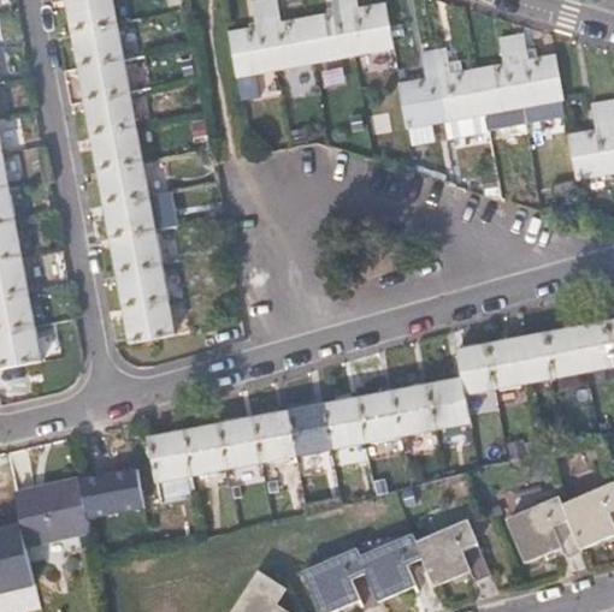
[(117,22),(113,0),(69,0),(74,29),(117,22)]
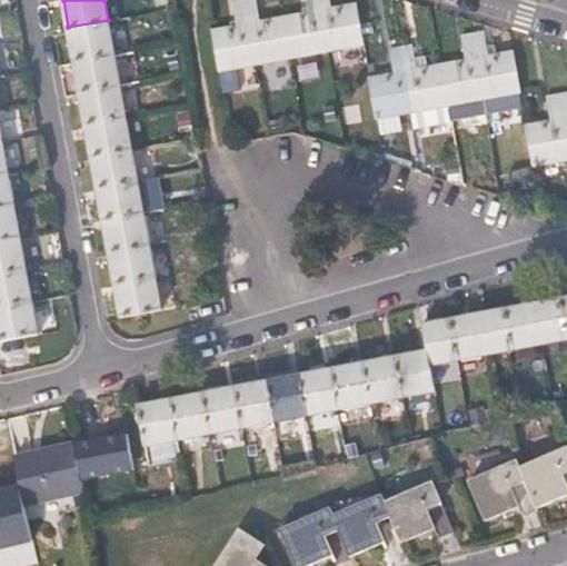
[(256,62),(242,0),(232,0),(236,23),(211,28),(218,70),(256,62)]
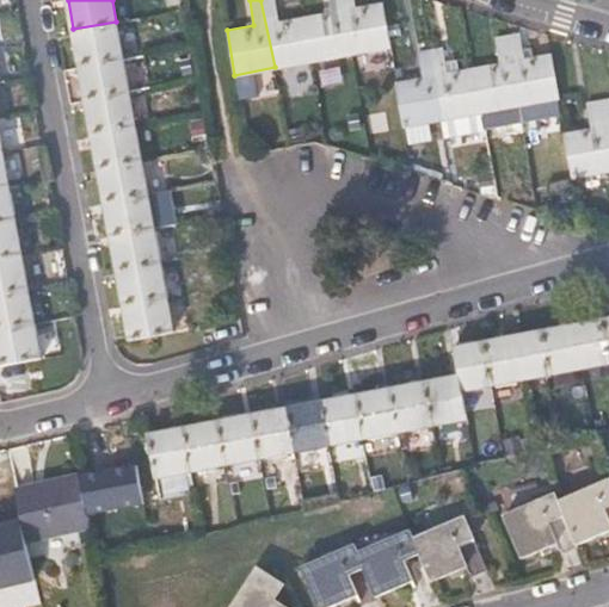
[(313,60),(305,16),(278,19),(275,0),(260,0),(275,67),(313,60)]
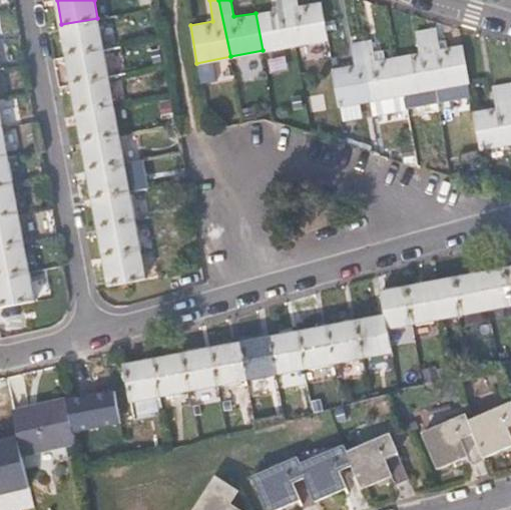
[(295,45),(287,0),(276,0),(277,8),(256,13),(263,50),(295,45)]
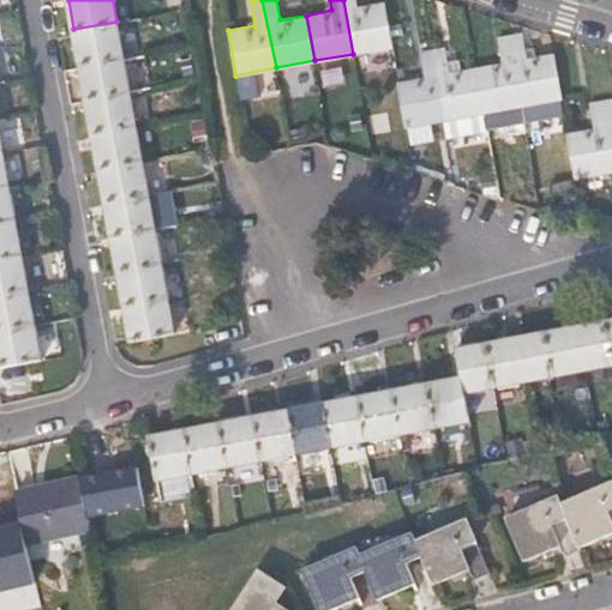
[(391,47),(383,2),(357,6),(355,0),(343,0),(353,54),(391,47)]
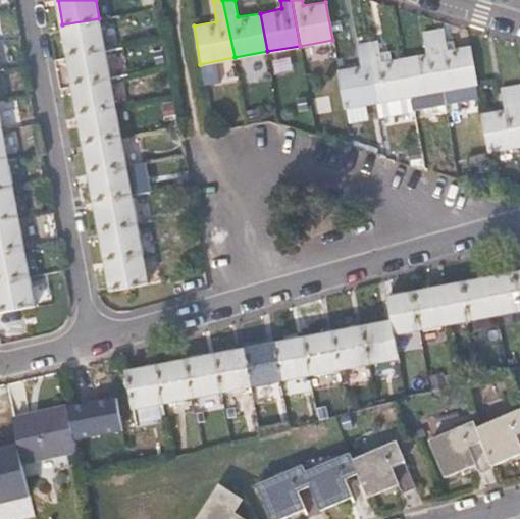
[(104,47),(99,18),(62,24),(67,53),(104,47)]
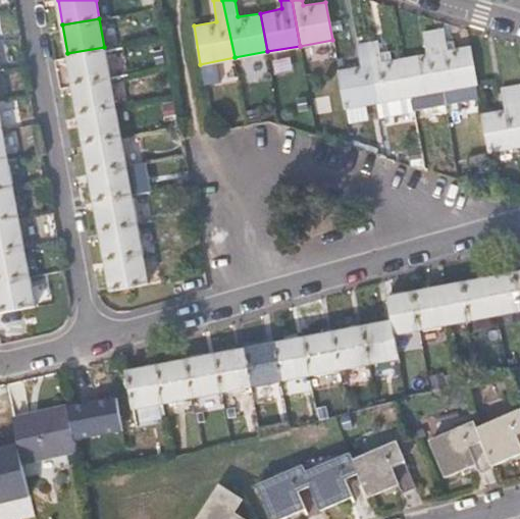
[(476,84),(468,45),(447,50),(442,28),(431,29),(443,90),(476,84)]
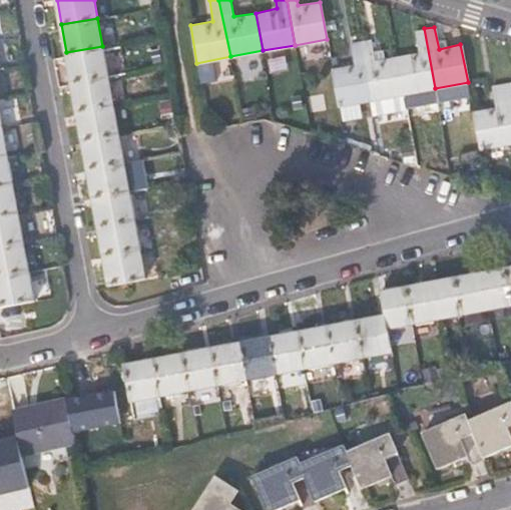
[(435,88),(424,28),(414,30),(418,52),(395,56),(402,94),(435,88)]
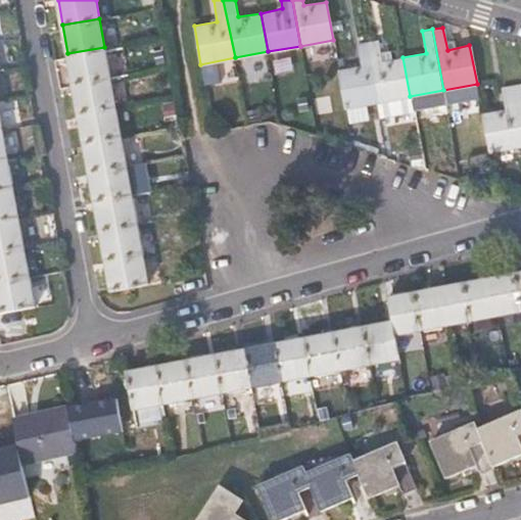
[(410,96),(403,57),(382,61),(377,39),(368,41),(379,102),(410,96)]
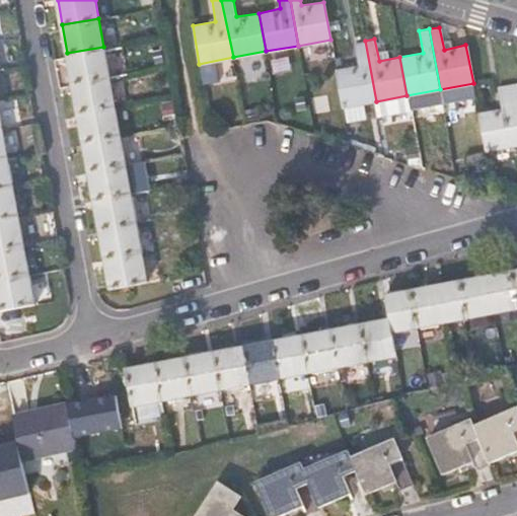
[(376,101),(365,41),(355,43),(358,65),(336,69),(342,107),(376,101)]
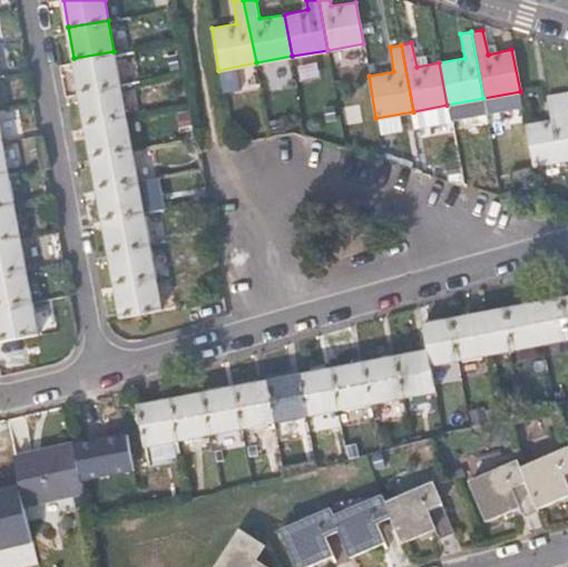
[(119,84),(114,51),(74,58),(79,91),(119,84)]
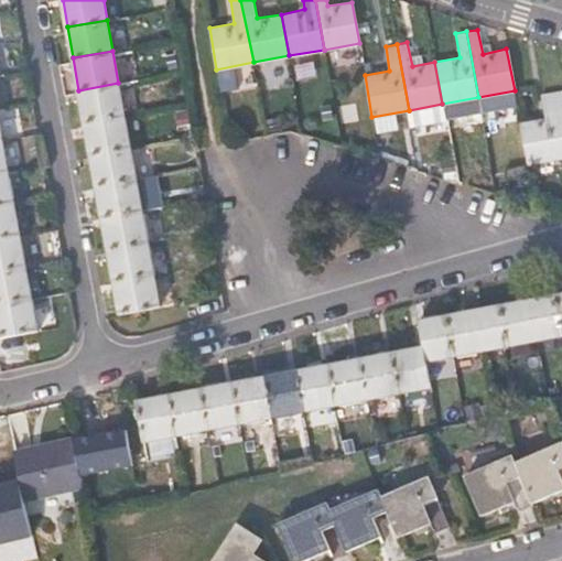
[(125,116),(118,83),(78,90),(85,122),(125,116)]
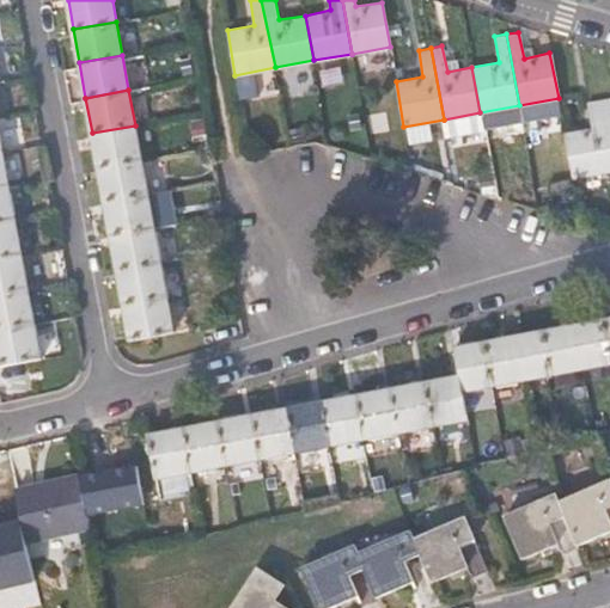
[(609,98),(599,99),(601,116),(609,161),(609,98)]
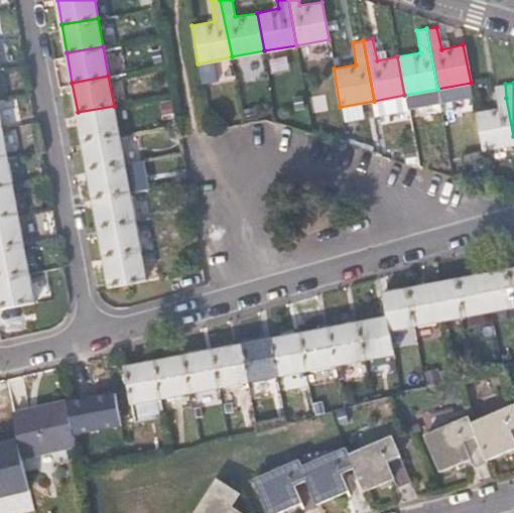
[(513,142),(513,136),(506,98),(505,84),(493,86),(497,108),(476,112),(482,149),(513,142)]
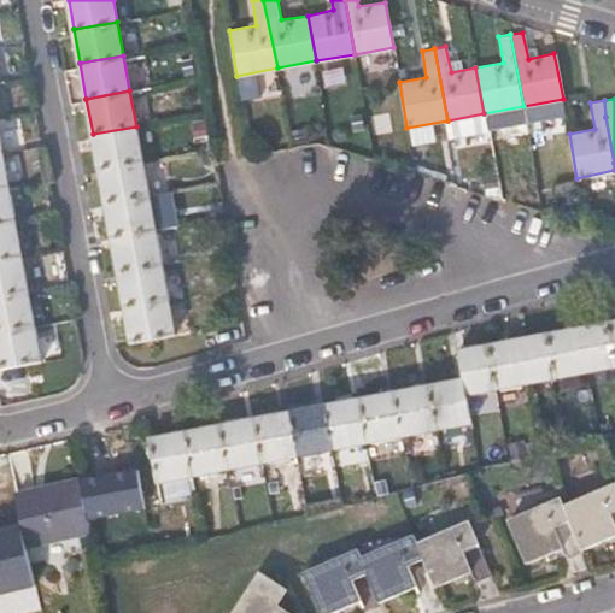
[(142,161),(136,127),(93,134),(99,169),(142,161)]
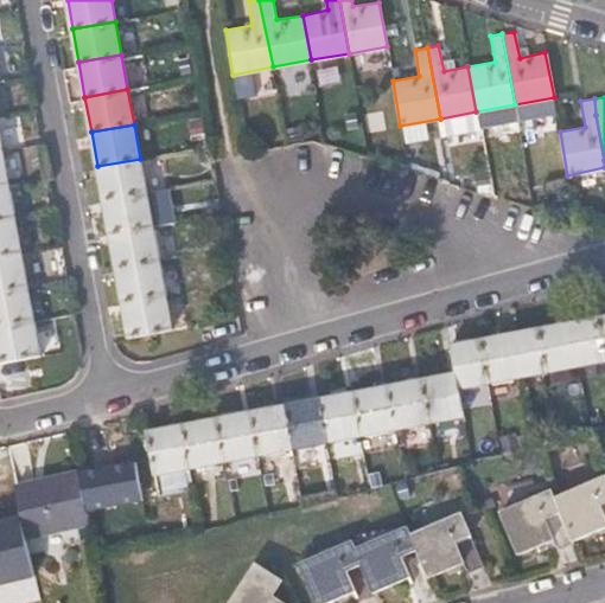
[(146,193),(140,159),(97,166),(104,200),(146,193)]
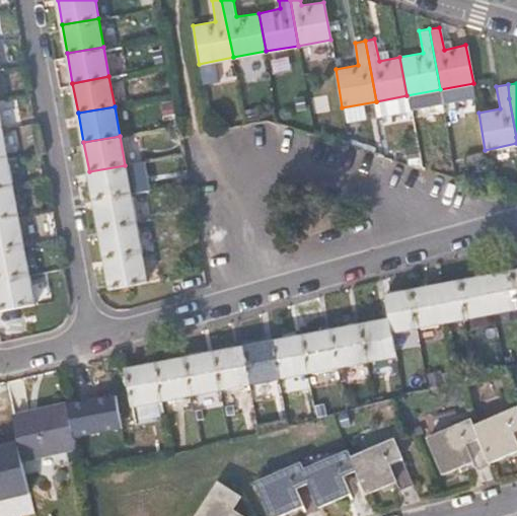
[(0,189),(12,187),(7,158),(0,159),(0,189)]
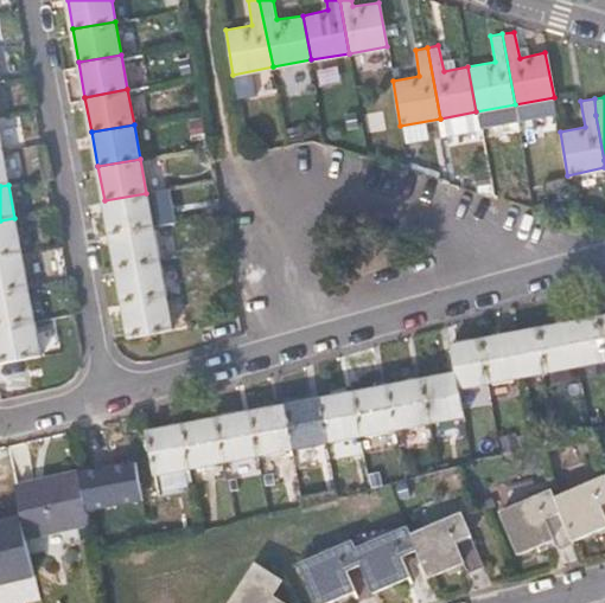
[(153,229),(146,193),(104,200),(110,237),(153,229)]
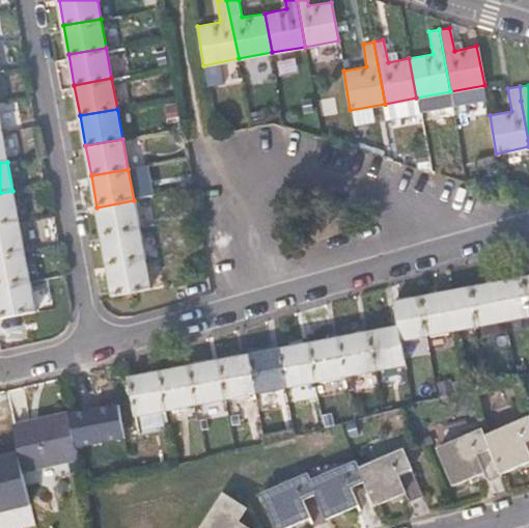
[(0,224),(18,221),(12,191),(0,193),(0,224)]
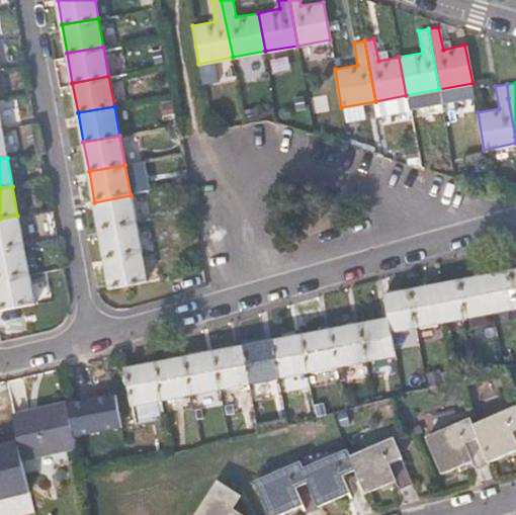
[(136,224),(131,195),(94,202),(99,232),(136,224)]
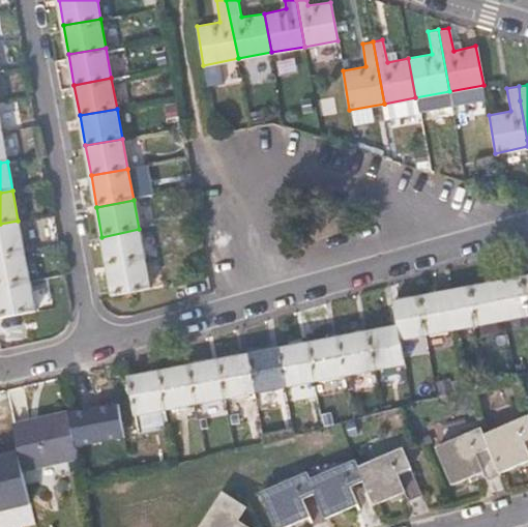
[(0,257),(24,253),(18,221),(0,224),(0,257)]
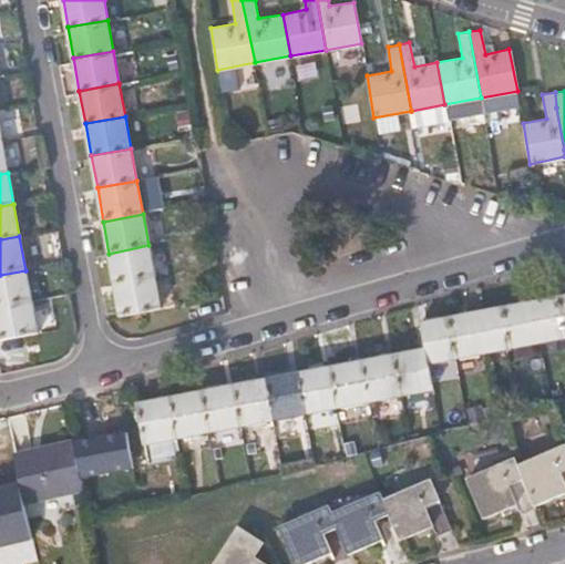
[(154,277),(149,245),(109,254),(115,286),(154,277)]
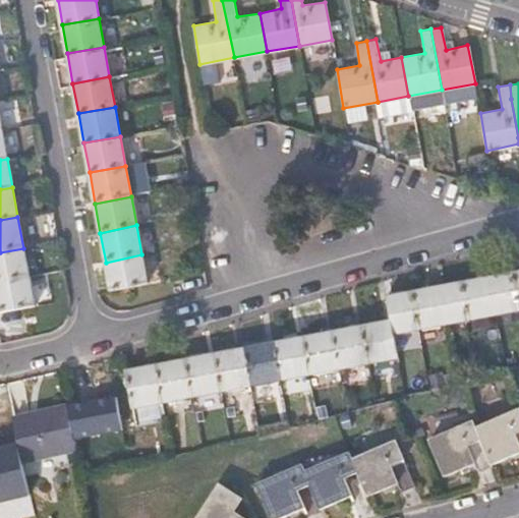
[(0,283),(29,278),(23,248),(0,252),(0,283)]
